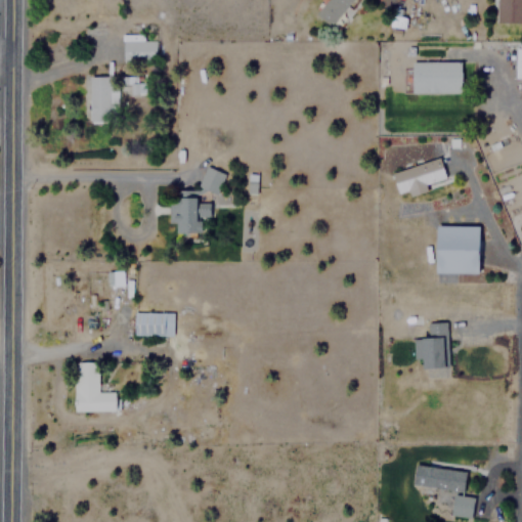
[(355,0),(330,0),(316,15),(331,28),(355,0)]
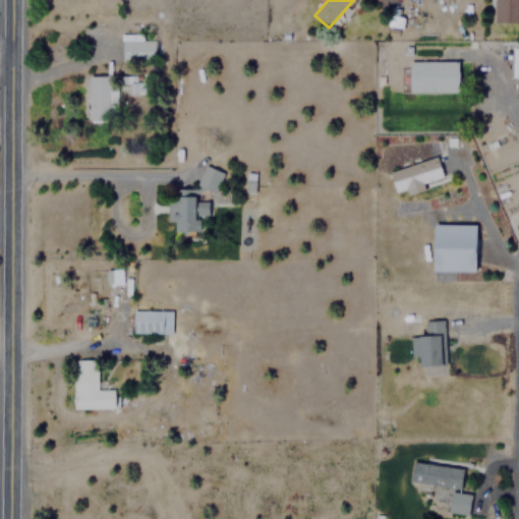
[(518,0),(496,0),(496,24),(518,24),(518,0)]
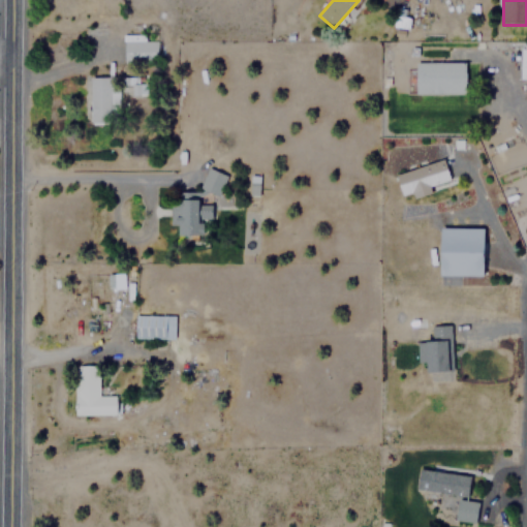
[(124,63),(157,63),(157,42),(124,42),(124,63)]
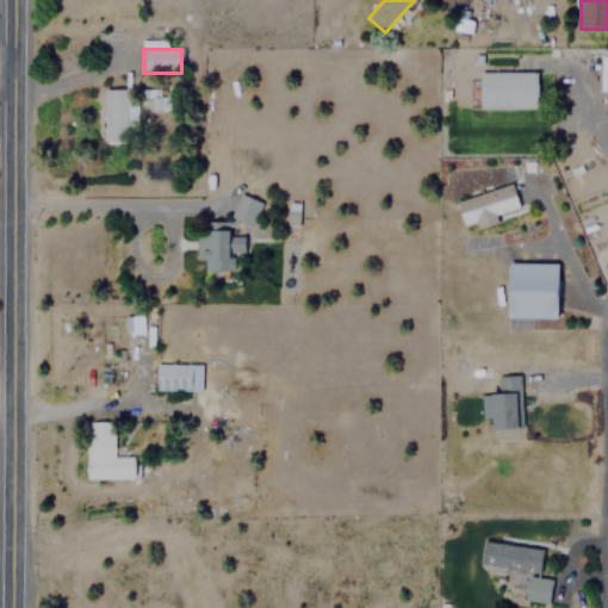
[(481,73),(481,110),(539,110),(539,73),(481,73)]
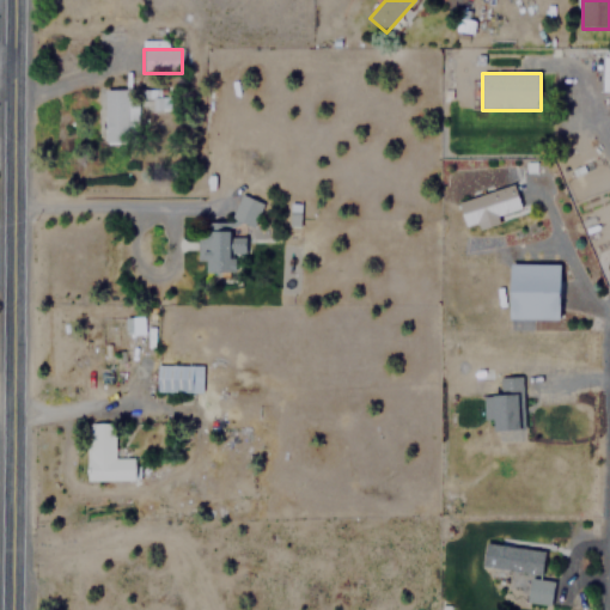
[(104,90),(104,144),(130,144),(130,90),(104,90)]
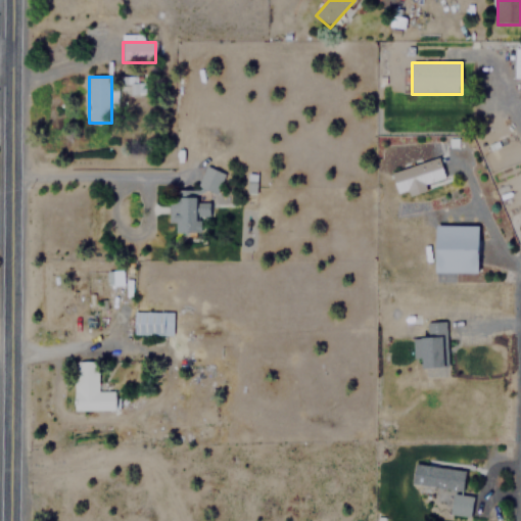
[(445,179),(439,157),(391,173),(398,194),(445,179)]
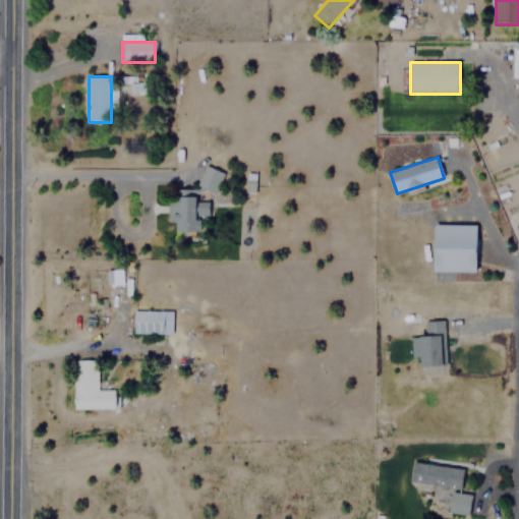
[(224,173),(206,166),(196,187),(215,194),(224,173)]
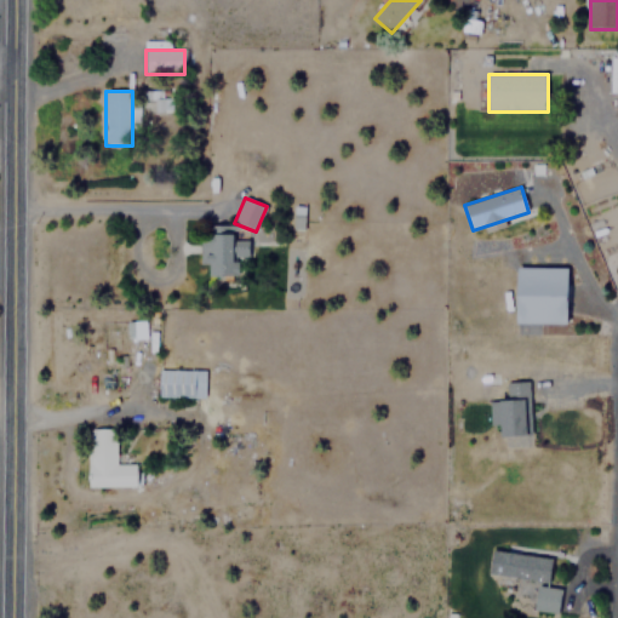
[(240,259),(249,259),(249,235),(201,235),(201,278),(240,276),(240,259)]
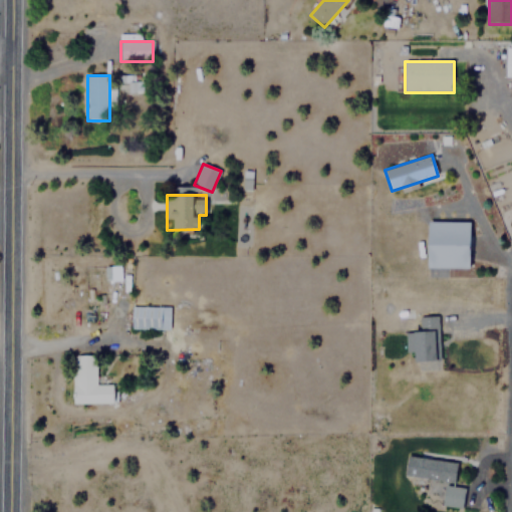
[(471,222),(429,222),(429,268),(471,268),(471,222)]
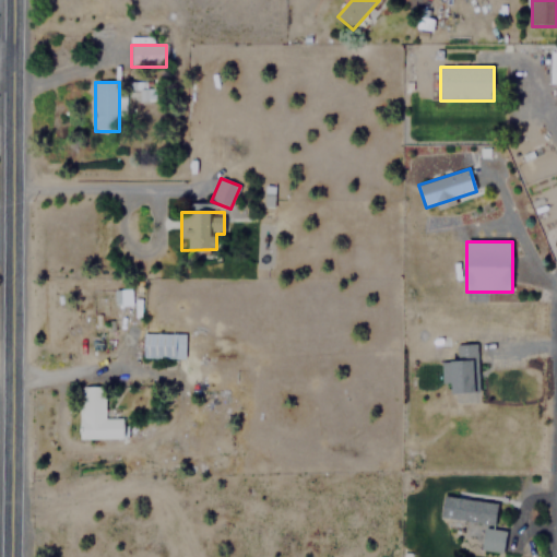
[(123,292),(126,307),(135,307),(134,291),(123,292)]
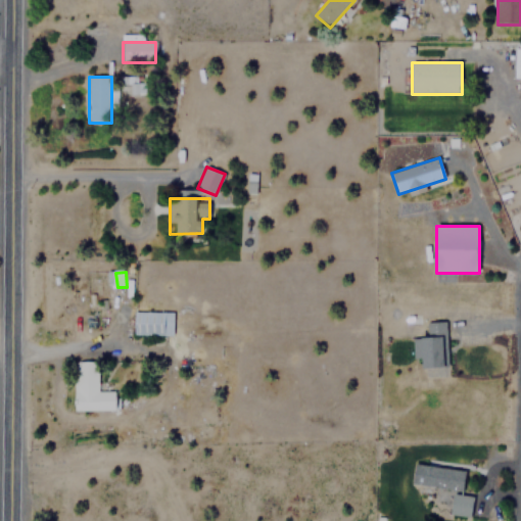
[(134,336),(173,336),(173,312),(134,312),(134,336)]
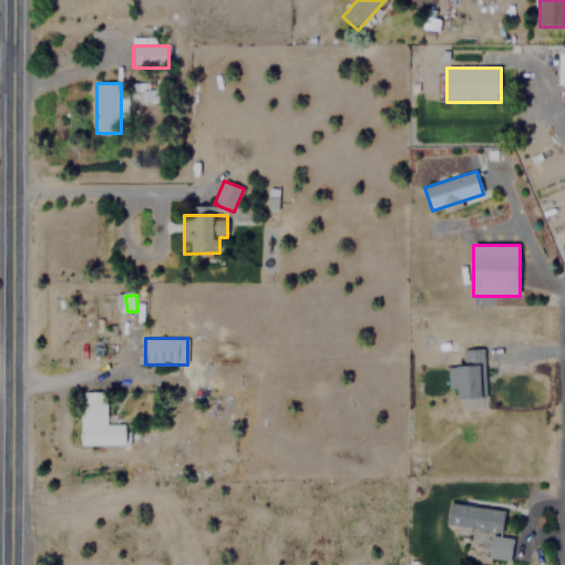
[(483,349),(463,349),(463,368),(449,368),(449,391),(459,391),(459,400),(483,400),(483,349)]
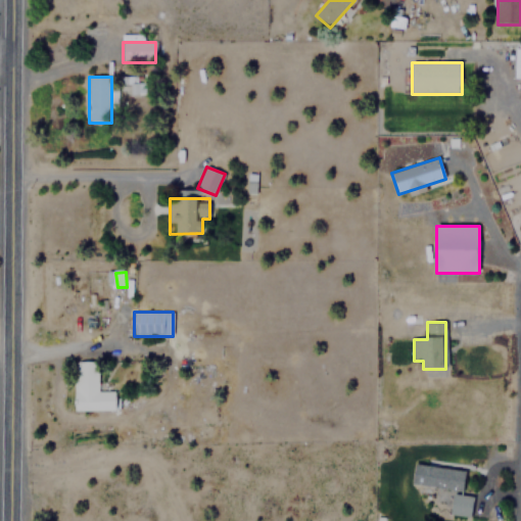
[(116,412),(116,392),(99,392),(99,363),(76,363),(76,412),(116,412)]
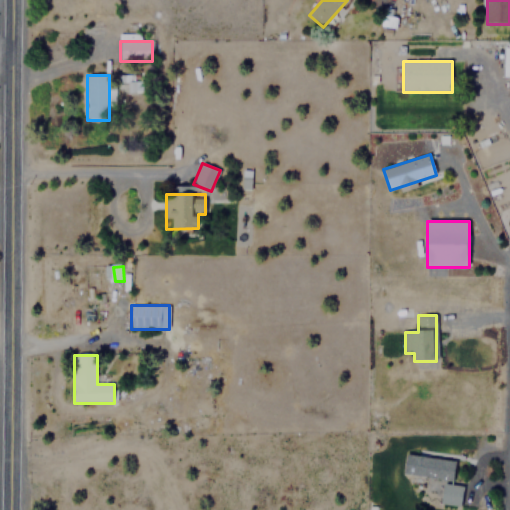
[(454,482),(456,461),(407,454),(404,476),(454,482)]
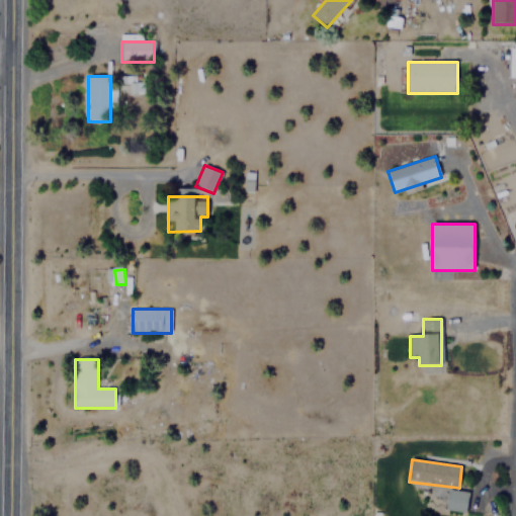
[(468,493),(448,491),(447,511),(467,513),(468,493)]
